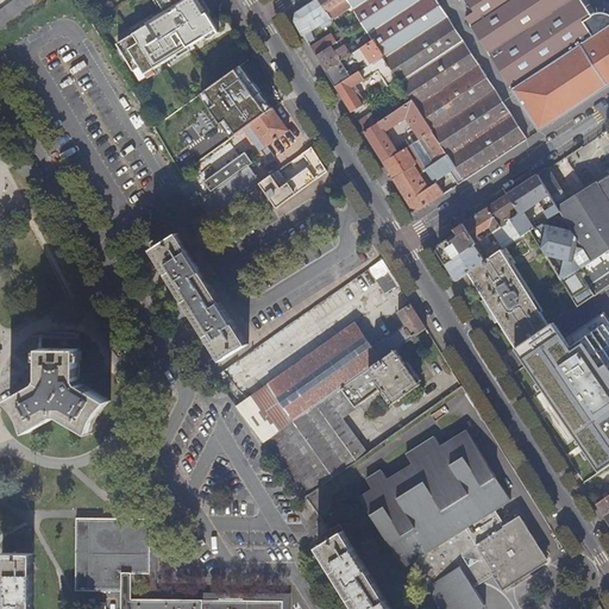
[(16,0),(0,11),(0,30),(43,0),(16,0)]
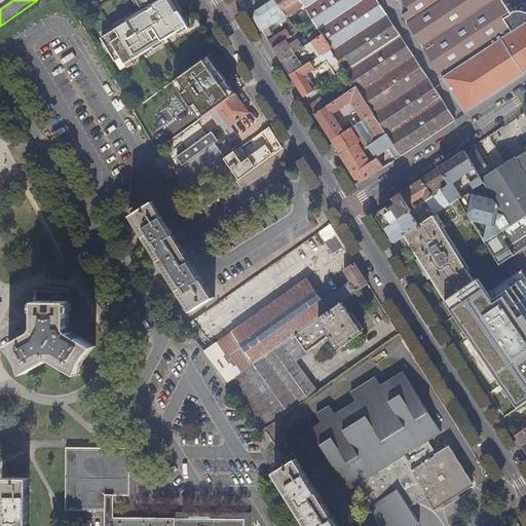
[(171,0),(138,0),(145,11),(102,39),(116,62),(122,59),(126,65),(189,26),(179,9),(173,13),(170,7),(174,5),(171,0)]
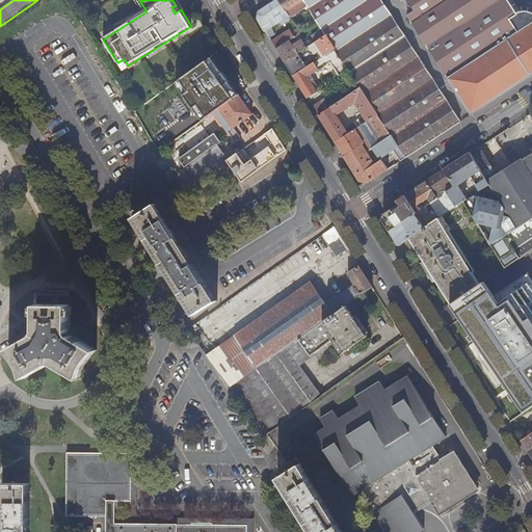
[(181,9),(175,0),(173,0),(176,5),(171,7),(175,14),(181,9)]
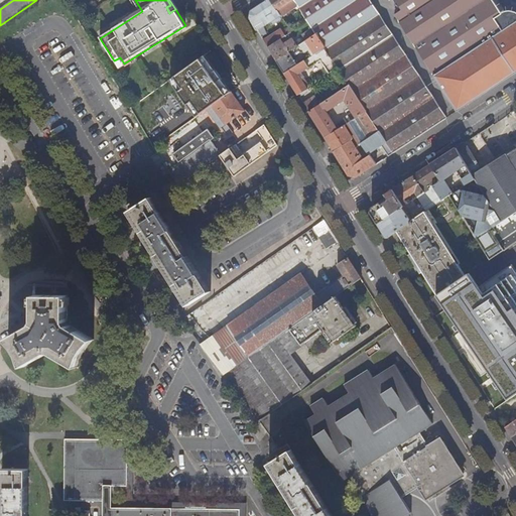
[(280,20),(283,18),(281,15),(278,9),(271,0),(268,0),(252,11),(251,18),(258,30),(261,27),(278,17),(280,20)]
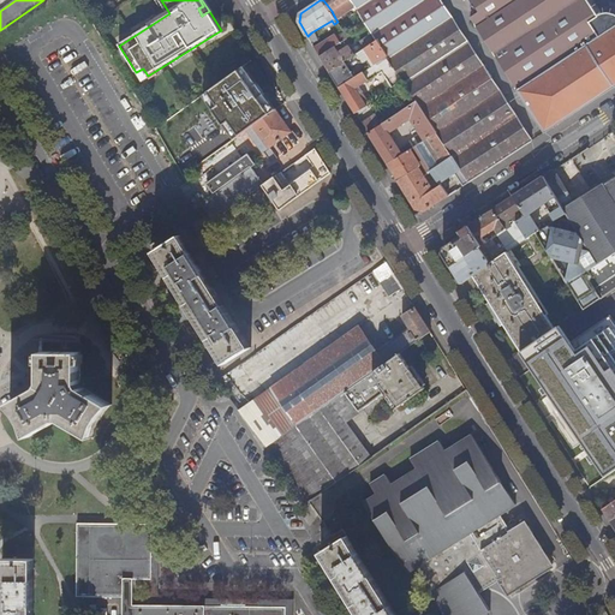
[(323,0),(332,11),(347,0),(323,0)]
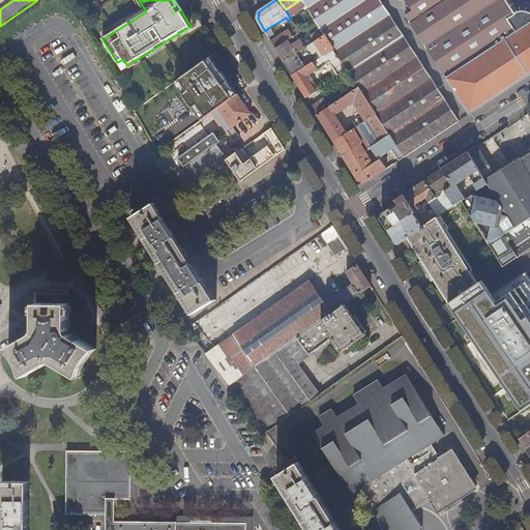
[(299,0),(286,9),(289,16),(306,4),(303,0),(299,0)]
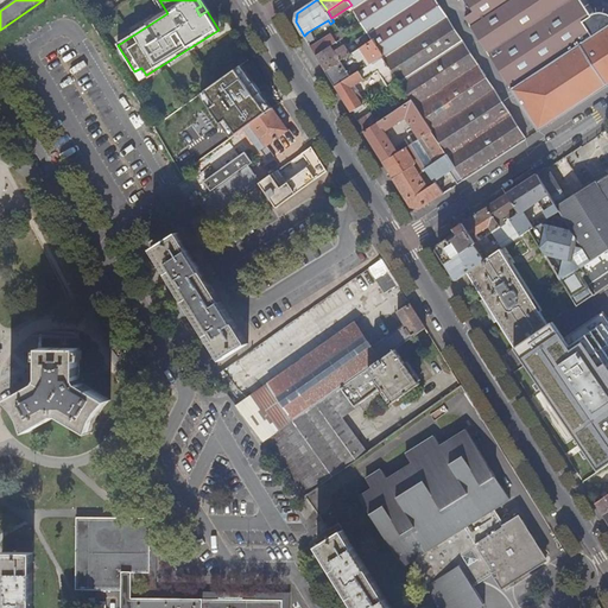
[(371,35),(374,40),(385,56),(388,63),(393,69),(397,75),(413,100),(432,130),(448,153),(456,165),(466,181),(483,168),(526,139),(435,0),(348,0),(352,5),(365,26),(371,35)]
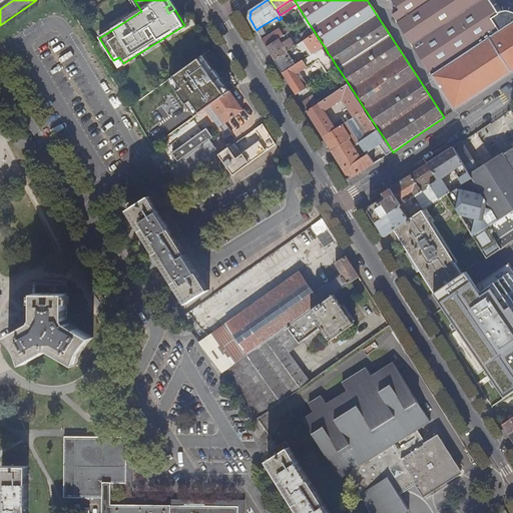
[(445,95),(455,110),(512,72),(512,21),(508,25),(500,14),(491,0),(393,0),(396,3),(388,8),(393,15),(394,14),(446,94),(445,95)]
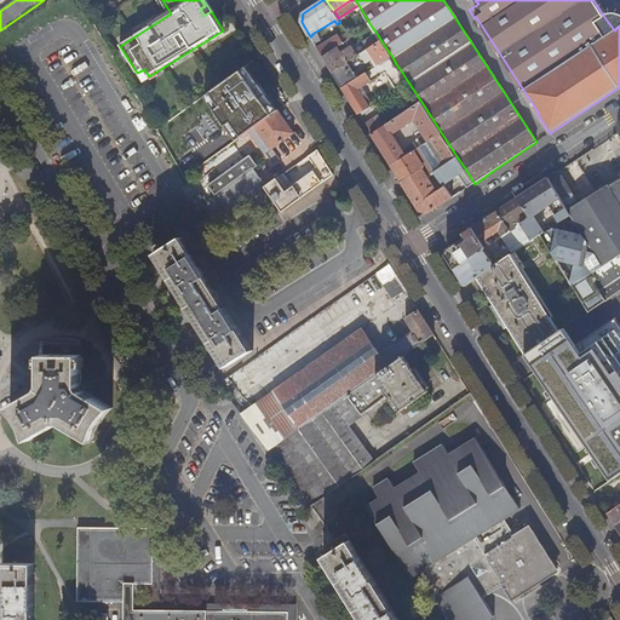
[(612,13),(604,17),(614,30),(619,26),(619,12),(616,12),(613,12),(612,13)]
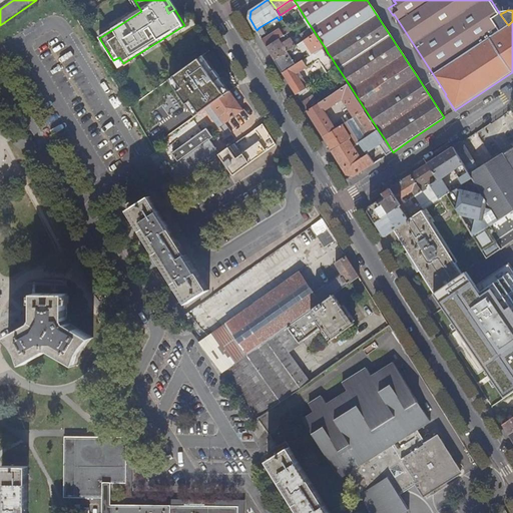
[(257,30),(261,37),(265,34),(260,27),(257,30)]
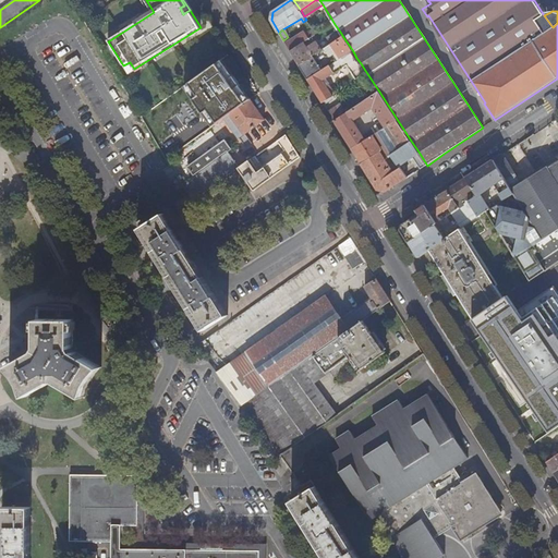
[(305,32),(286,44),(291,51),(304,43),(316,35),(314,31),(307,35),(305,32)]
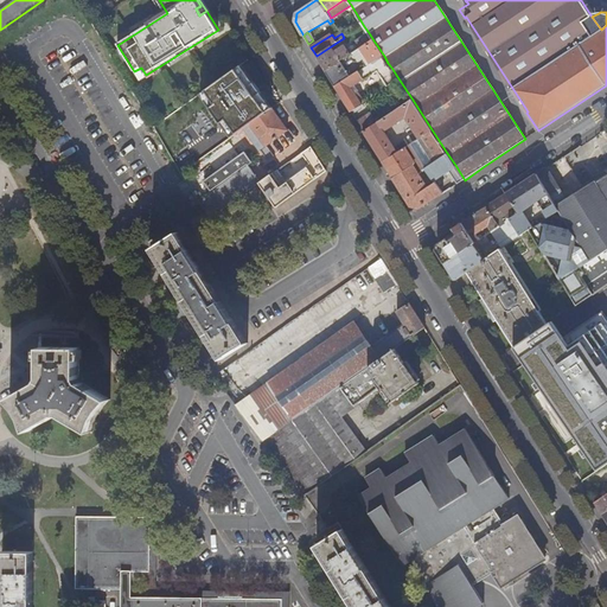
[(357,42),(360,49),(374,40),(370,34),(357,42)]
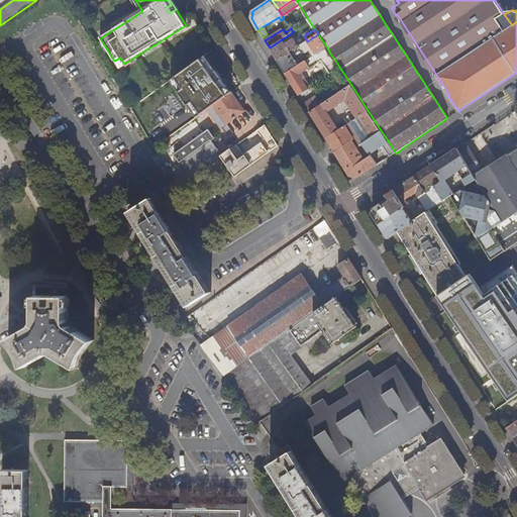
[(307,41),(299,46),(300,49),(301,52),(306,53),(310,49),(312,48),(316,55),(321,50),(327,47),(318,34),(307,41)]
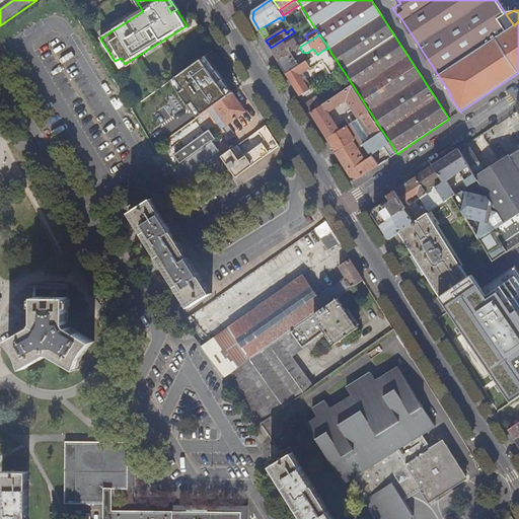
[(283,40),(271,48),(279,61),(292,52),(294,51),(300,47),(294,39),(286,44),(283,40)]
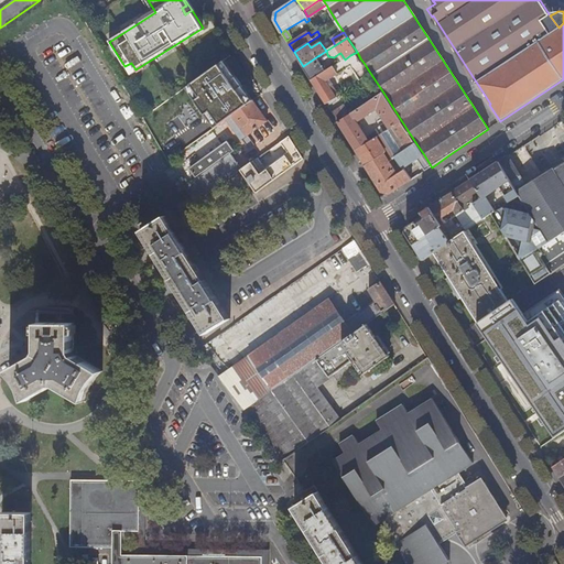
[(355,62),(360,58),(357,52),(350,55),(355,62)]
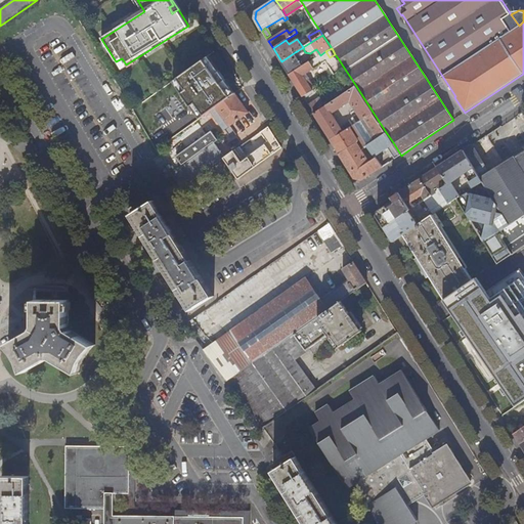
[(295,52),(281,61),(290,75),(303,66),(295,52)]
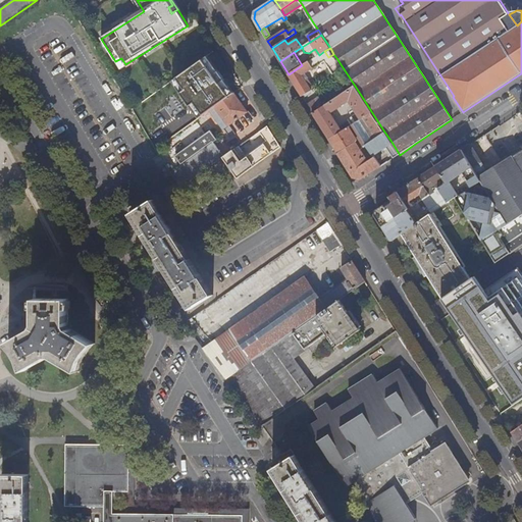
[(302,65),(289,74),(304,98),(312,93),(311,91),(315,88),(309,79),(310,77),(306,72),(313,67),(309,61),(302,65)]
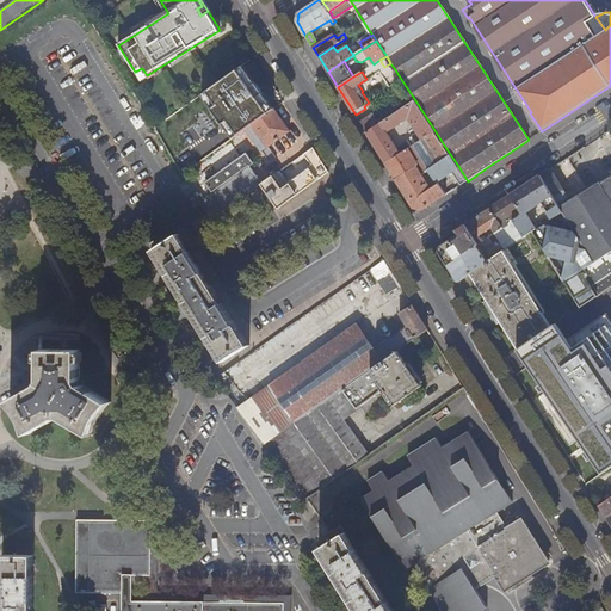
[(227,87),(205,103),(222,127),(244,111),(227,87)]
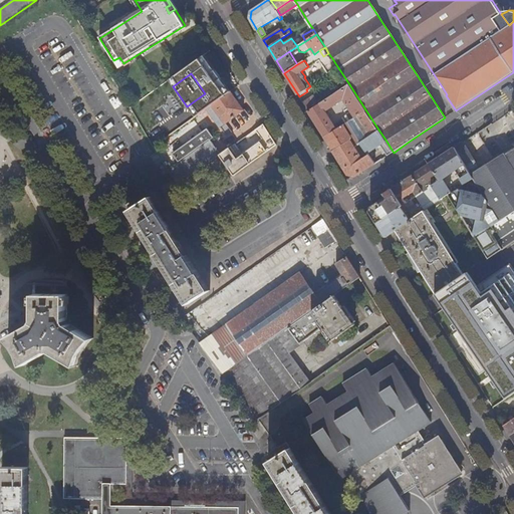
[(319,103),(308,110),(324,137),(336,129),(325,111),(344,99),(355,116),(365,109),(349,84),(319,103)]
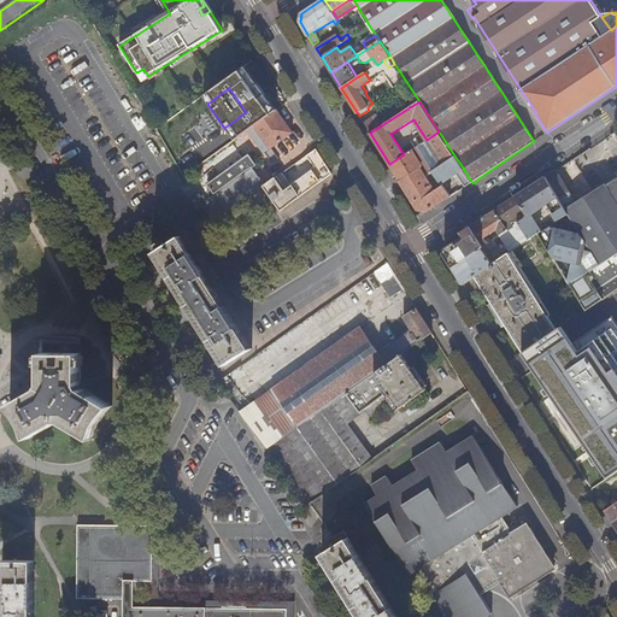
[(293,133),(277,111),(256,127),(271,148),(293,133)]
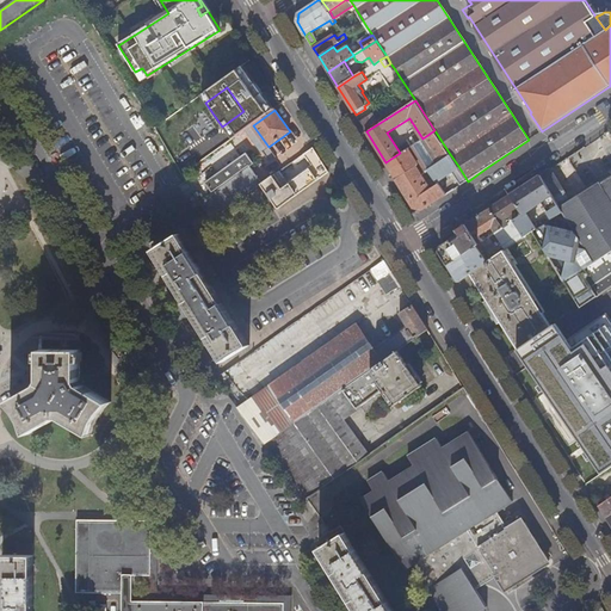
[(374,112),(359,122),(366,131),(380,123),(374,112)]
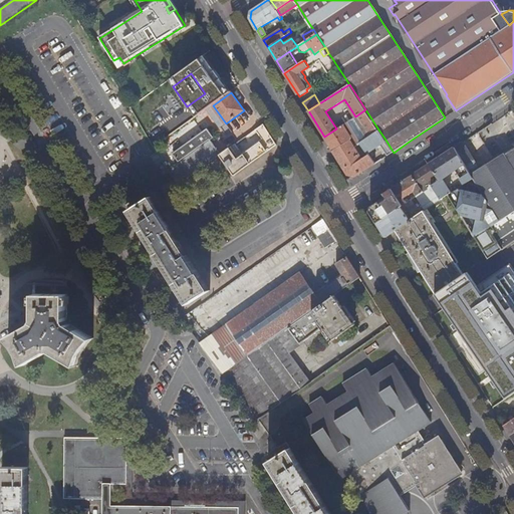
[(213,105),(208,108),(221,127),(226,123),(213,105)]
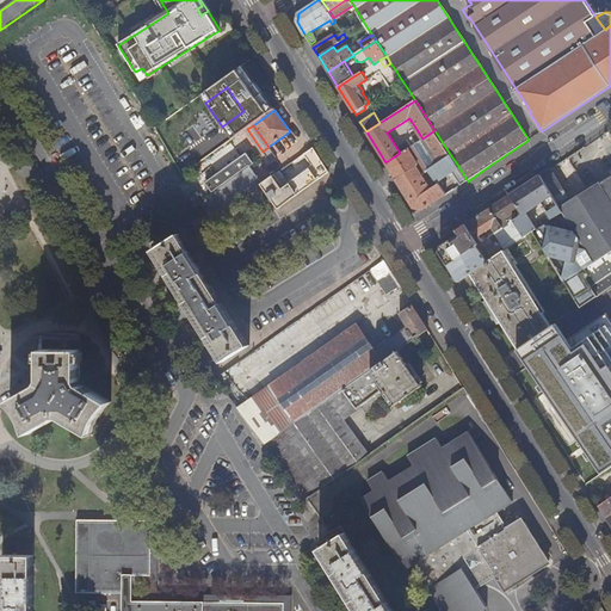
[(450,154),(434,130),(423,139),(417,142),(408,148),(409,150),(413,149),(417,154),(413,156),(418,164),(417,165),(423,174),(430,170),(429,168),(450,154)]
